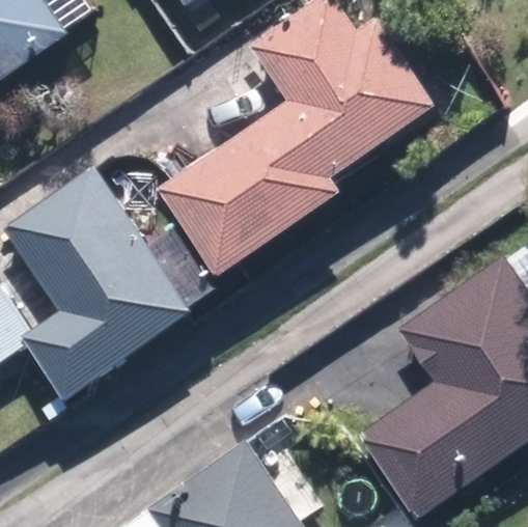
[(0,0),(0,73),(62,32),(40,0),(0,0)]
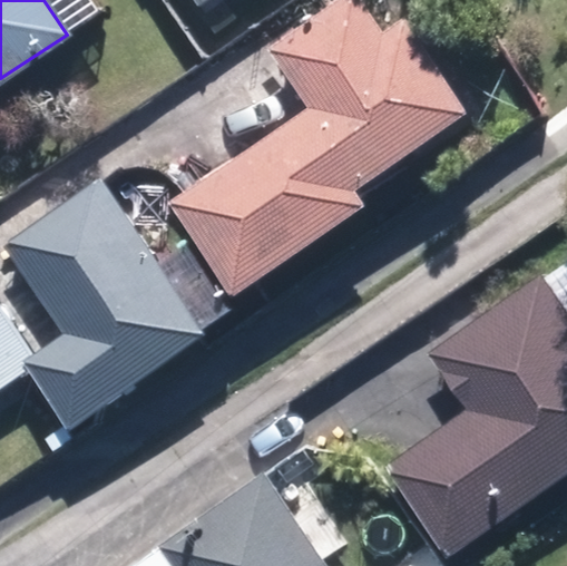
[(344,0),(270,49),(309,109),(166,203),(228,296),(360,211),(348,192),(462,117),(400,22),(380,36),(355,0),(344,0)]
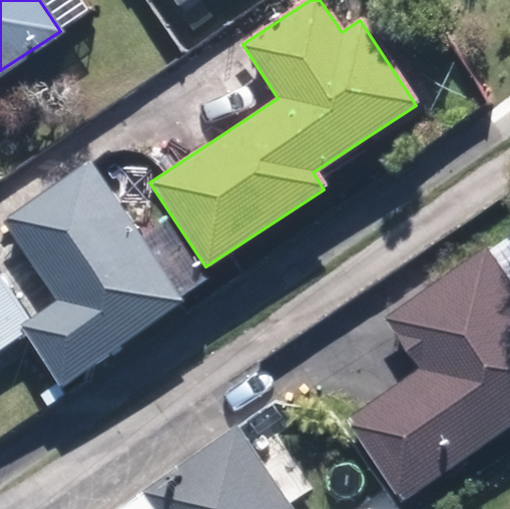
[(21,323),(61,384),(185,303),(93,163),(7,218),(59,298),(21,323)]
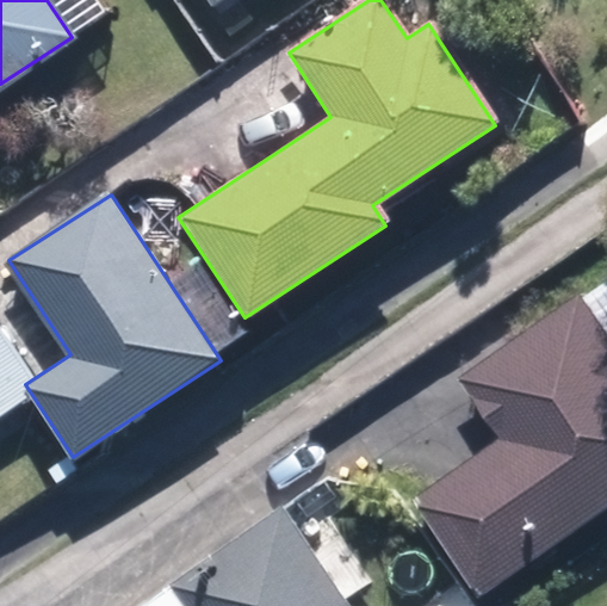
[(459,377),(500,434),(408,499),(478,598),(606,506),(606,335),(577,295),(459,377)]
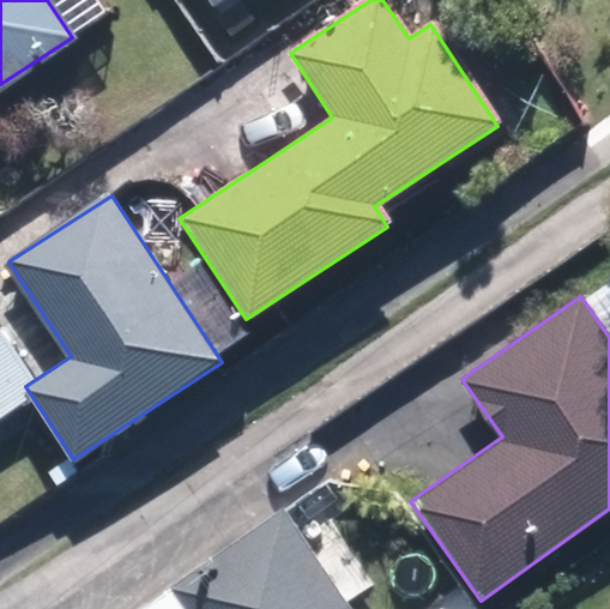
[(350,608),(284,510),(170,584),(186,608),(350,608)]
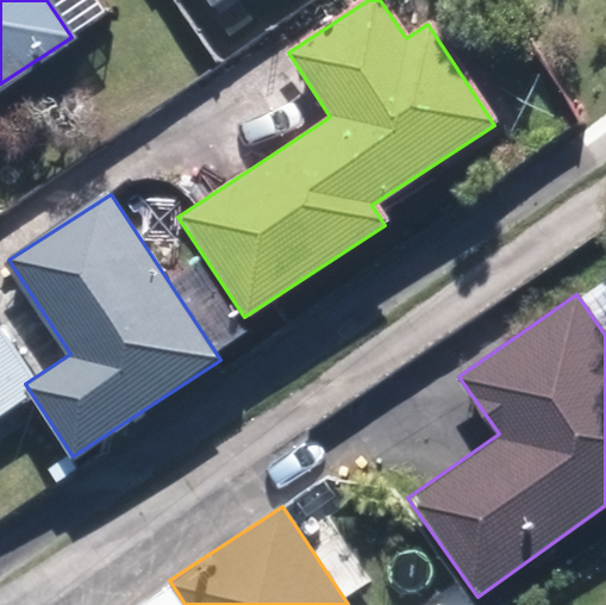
All buildings are outlined.
